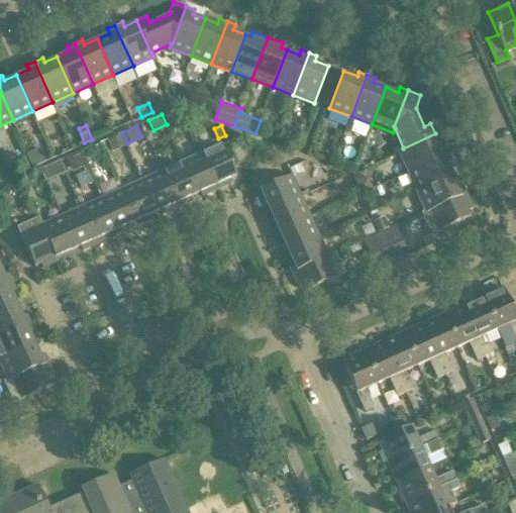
[(280,138),(287,141),(291,131),(284,128),(280,138)]
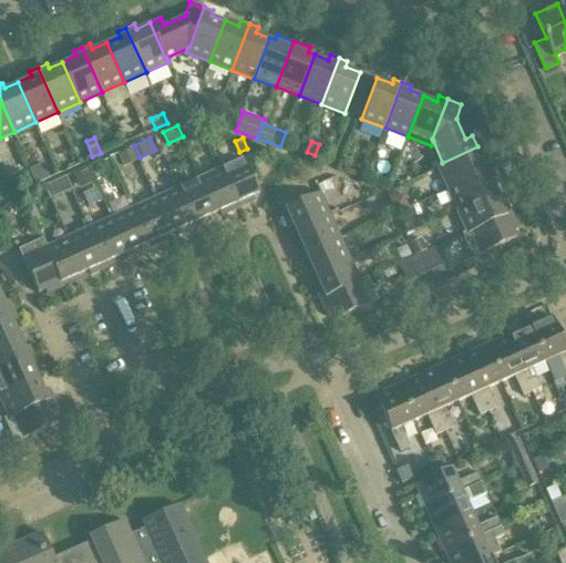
[(119,152),(124,164),(140,157),(133,144),(119,152)]
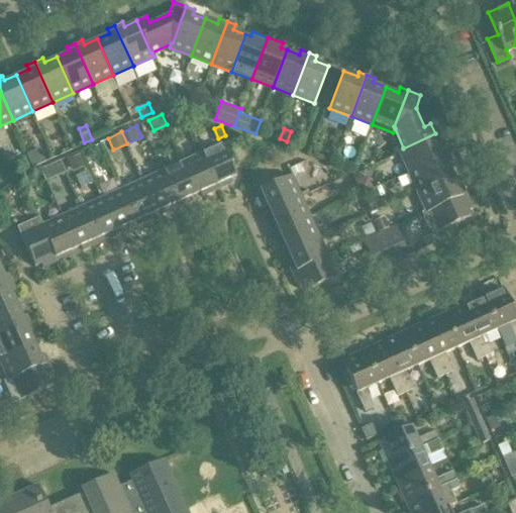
[(403,148),(403,147),(399,149),(408,170),(448,151),(445,143),(441,145),(435,133),(403,148)]
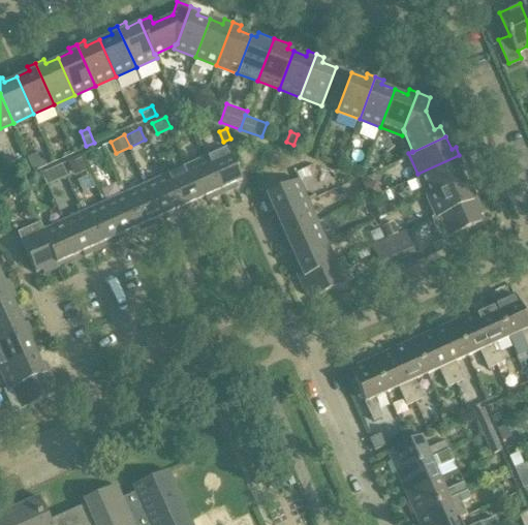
[(207,154),(223,192),(238,185),(236,181),(243,178),(227,145),(207,154)]
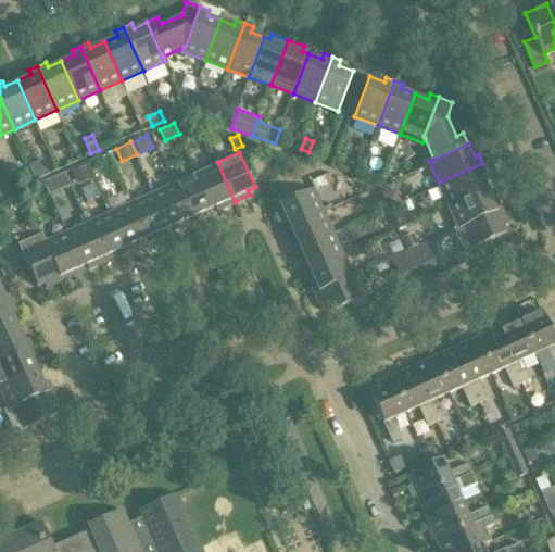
[(235,202),(217,162),(196,172),(211,207),(216,204),(218,209),(235,202)]
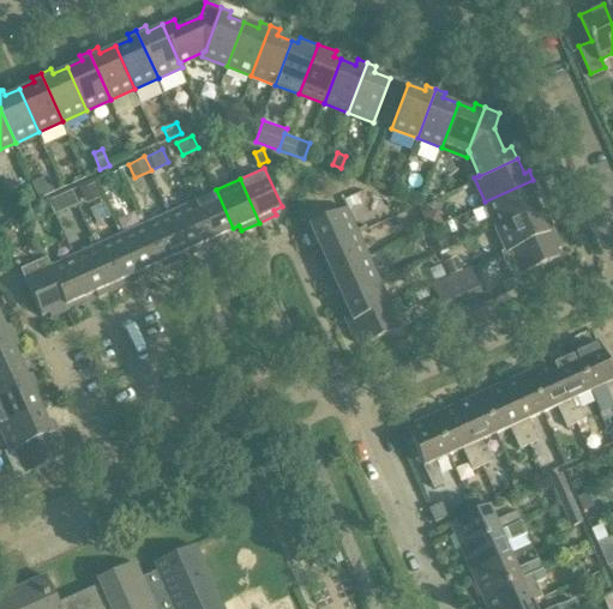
[(96,180),(79,187),(86,203),(103,194),(96,180)]
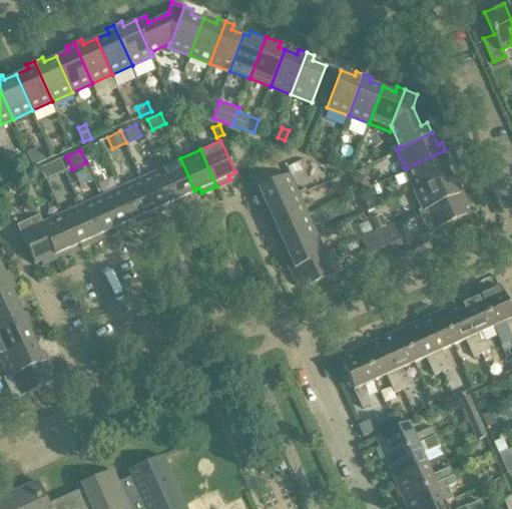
[(449,158),(445,150),(405,168),(414,188),(450,172),(444,160),(449,158)]
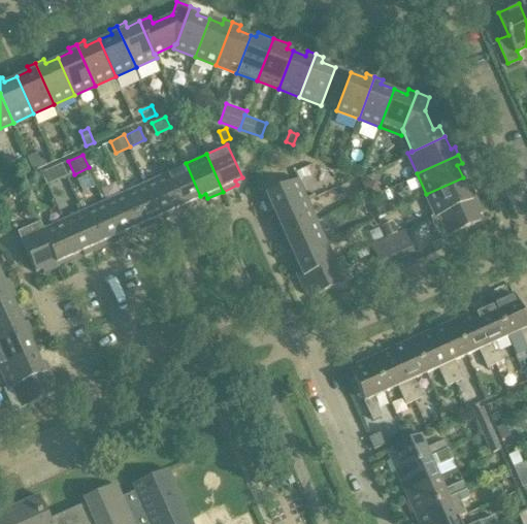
[(200,196),(186,163),(165,172),(182,209),(197,203),(195,198),(200,196)]
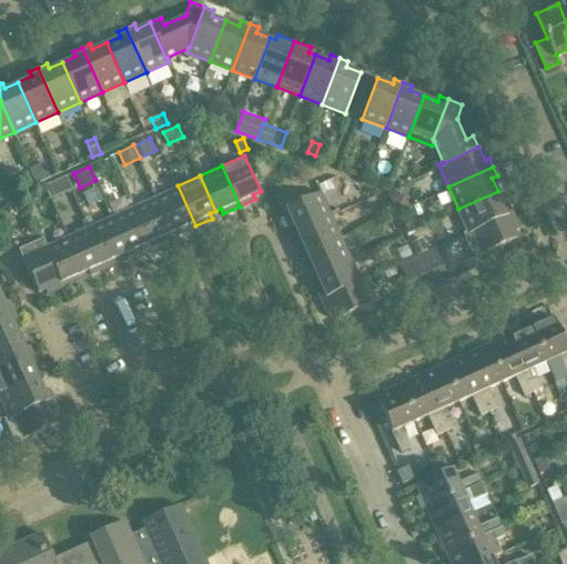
[(328,180),(319,183),(322,191),(332,187),(328,180)]
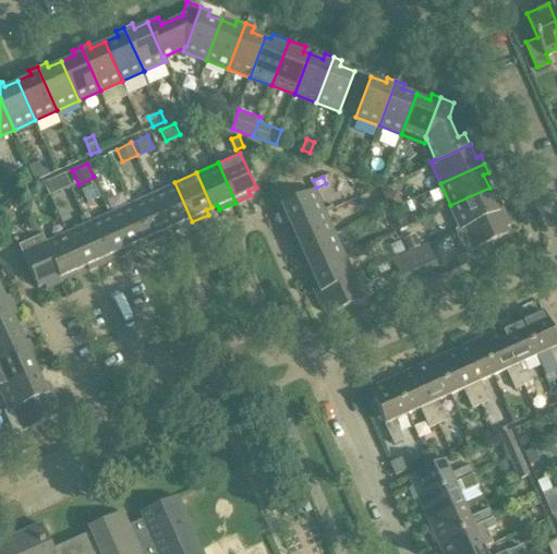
[(174,182),(153,192),(169,227),(174,225),(177,229),(192,221),(174,182)]
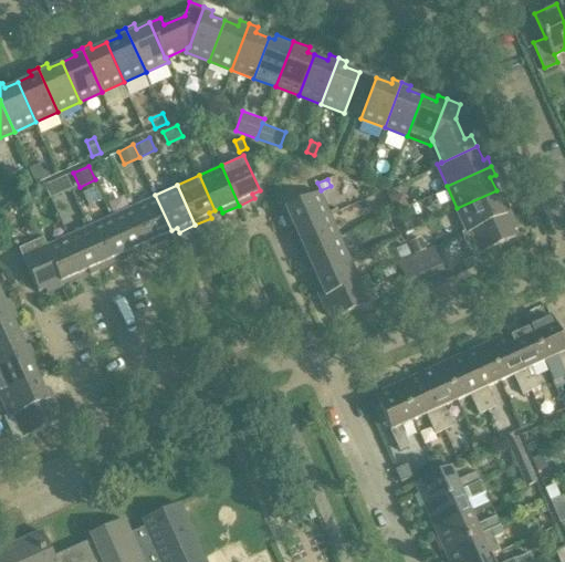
[(295,228),(331,212),(320,189),(280,208),(288,225),(293,222),(295,228)]
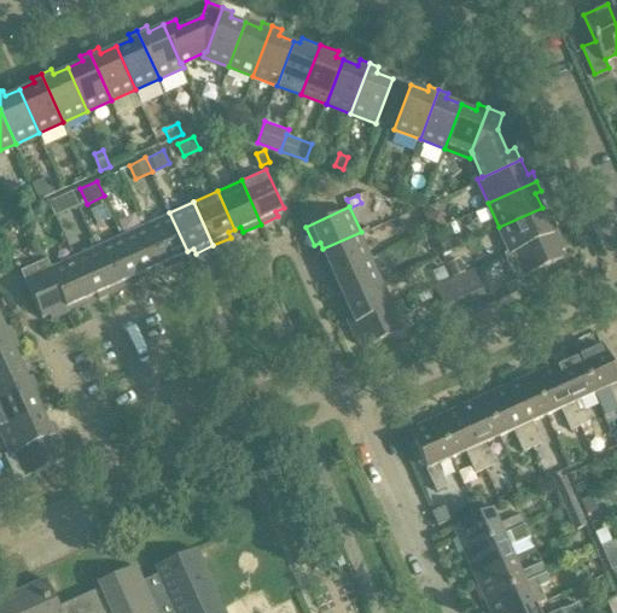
[(548,222),(542,208),(499,227),(508,250),(510,251),(558,229),(554,220),(548,222)]
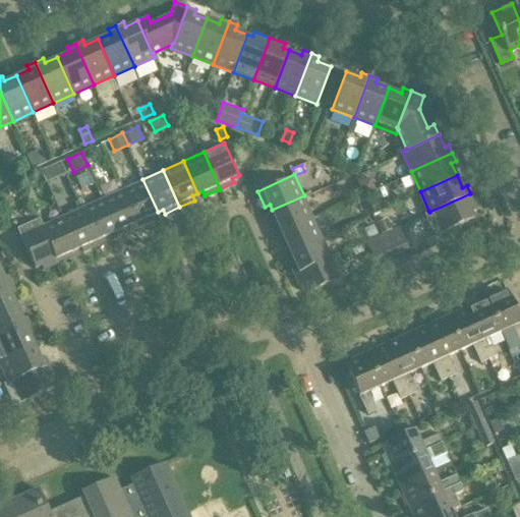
[(158,212),(142,179),(122,188),(139,225),(154,219),(152,214),(158,212)]
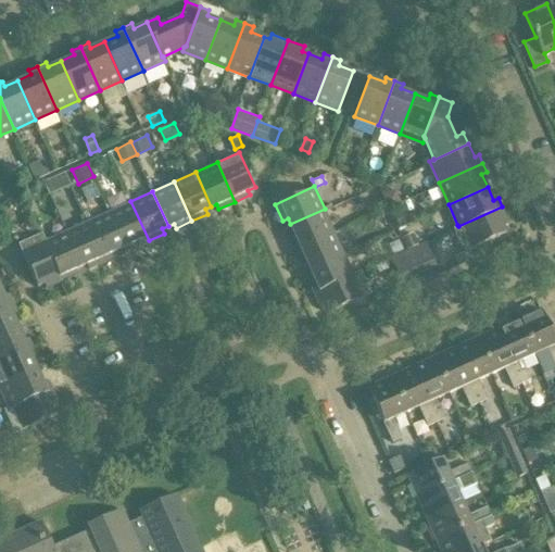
[(149,240),(130,201),(110,211),(125,246),(130,242),(133,248),(149,240)]
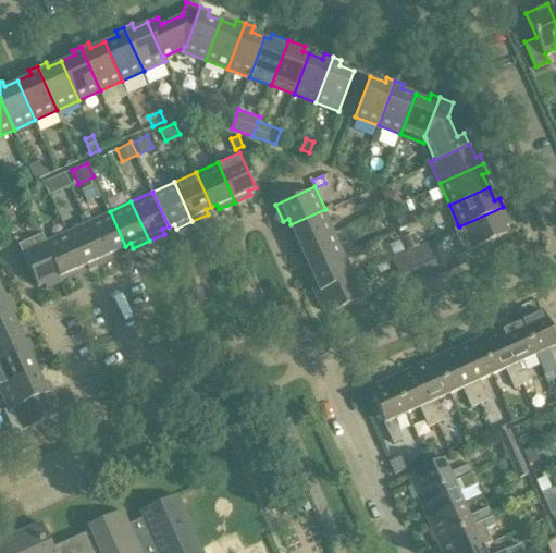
[(459,226),(458,225),(455,226),(466,250),(470,248),(508,231),(505,224),(510,222),(503,207),(459,226)]
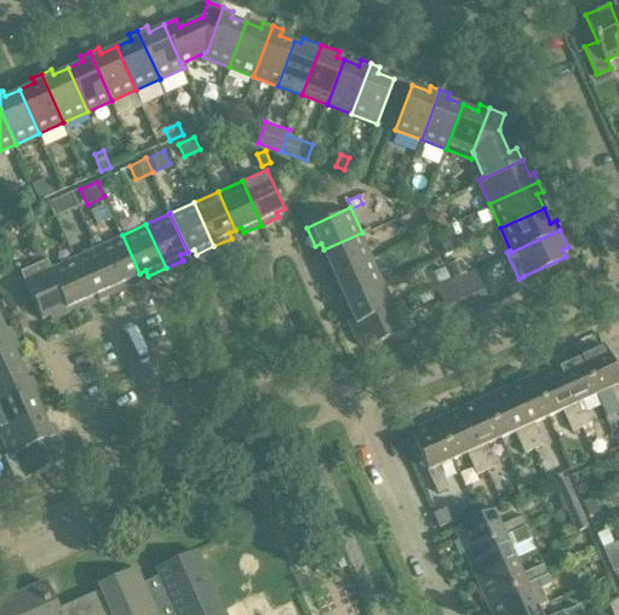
[(15,233),(5,231),(4,245),(12,246),(15,233)]
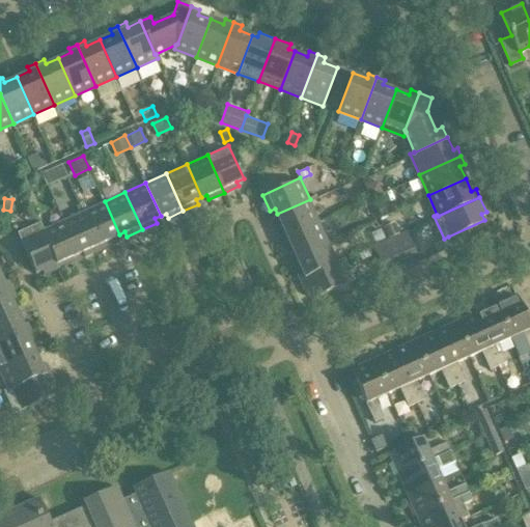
[(310,199),(277,214),(279,220),(275,222),(281,237),(319,220),(310,199)]
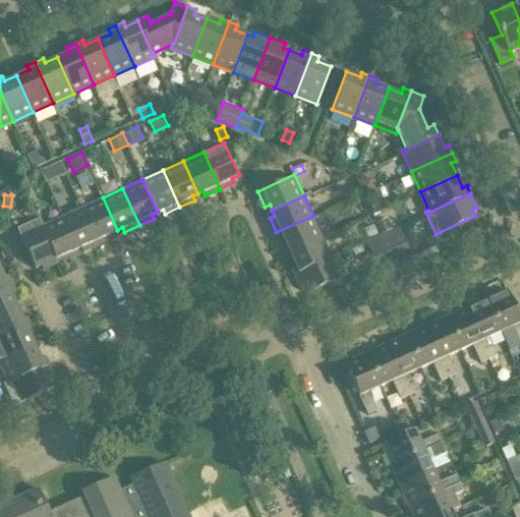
[(377,195),(366,199),(372,213),(383,209),(377,195)]
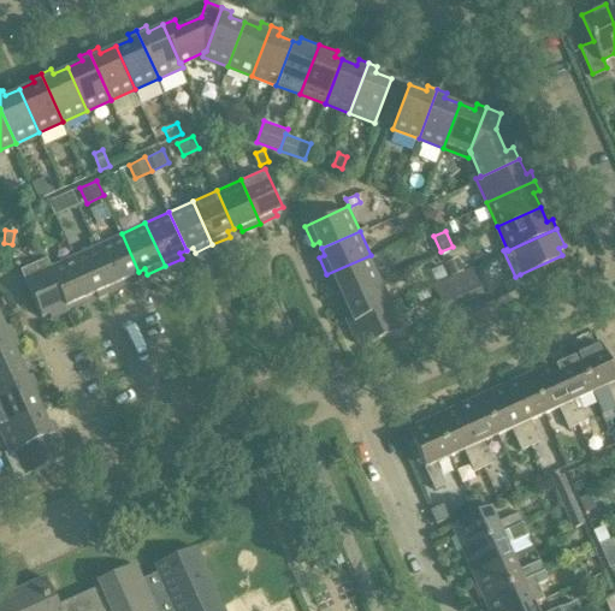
[(122,233),(98,244),(117,288),(135,279),(132,274),(139,272),(122,233)]
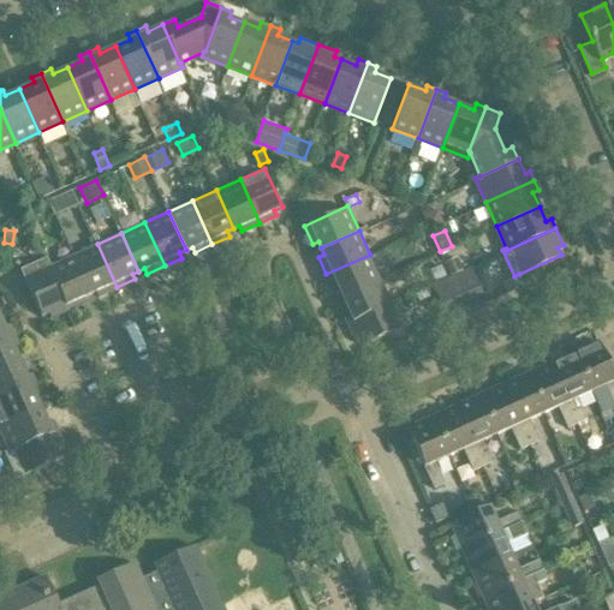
[(117,287),(97,244),(73,255),(90,293),(97,289),(100,295),(117,287)]
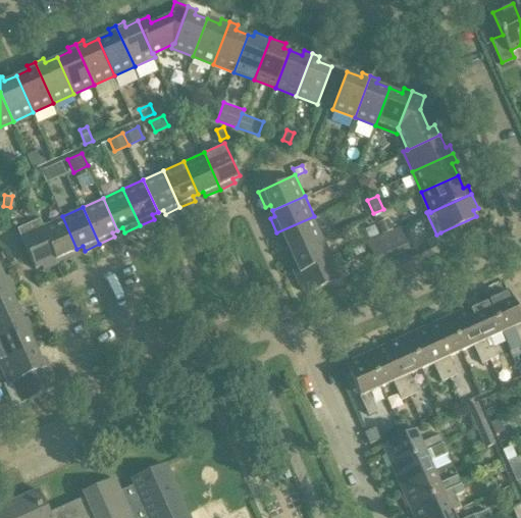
[(62,216),(43,224),(42,225),(58,262),(73,255),(71,251),(76,249),(62,216)]
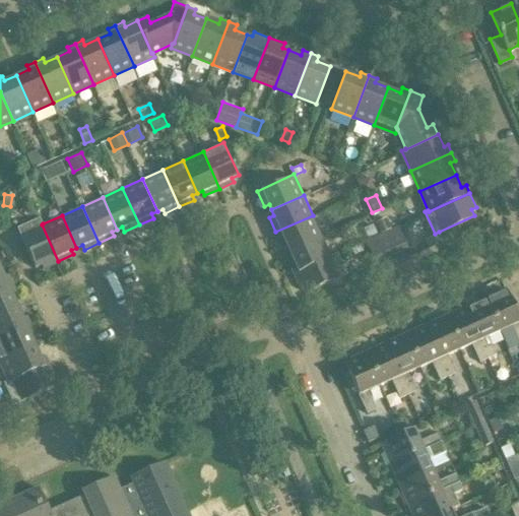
[(313,215),(275,232),(282,247),(286,245),(289,250),(321,236),(313,215)]
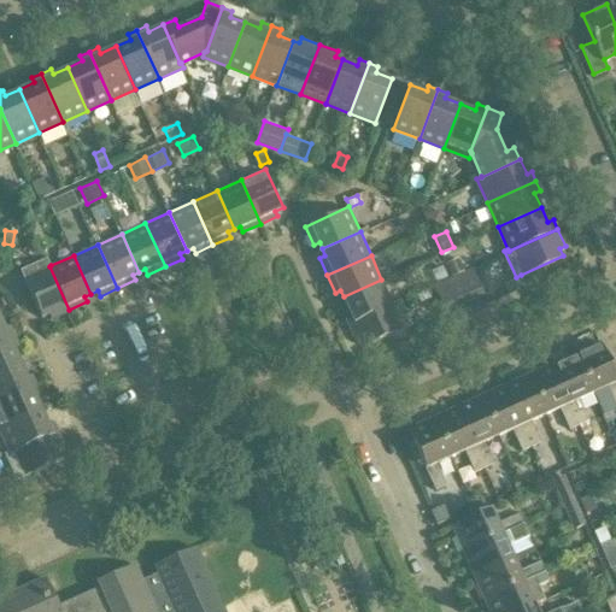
[(50,266),(51,265),(47,257),(21,269),(42,316),(50,312),(52,317),(69,310),(50,266)]
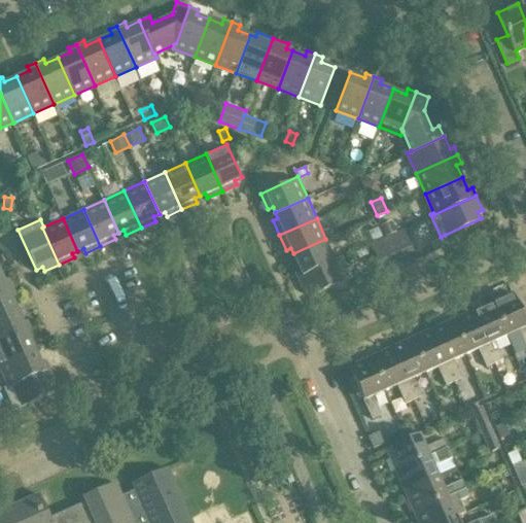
[(380,223),(385,236),(396,231),(390,219),(380,223)]
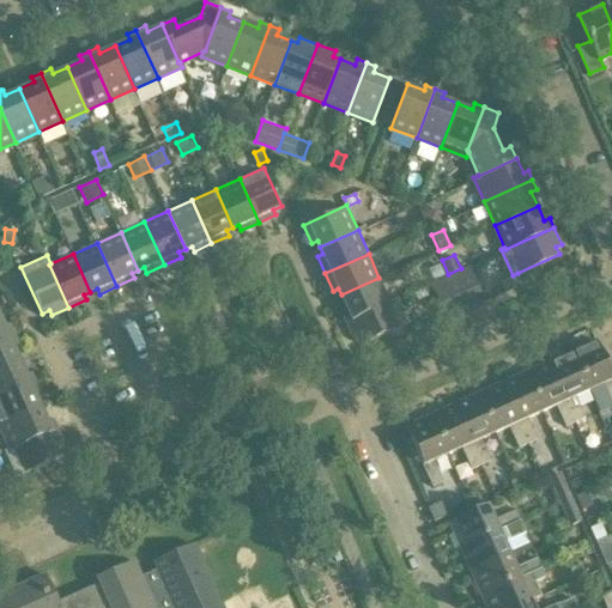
[(448,274),(436,280),(431,283),(442,306),(482,290),(470,265),(461,268),(448,274)]
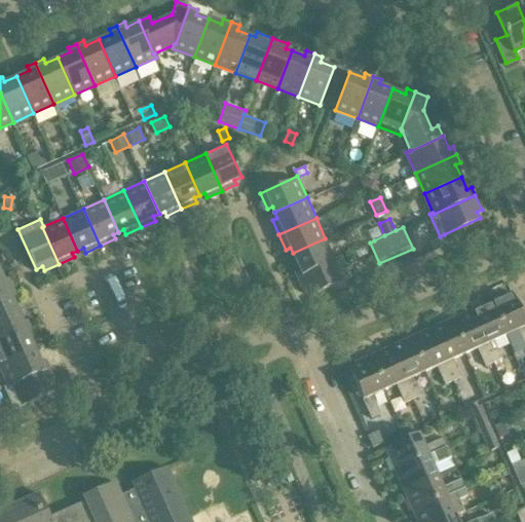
[(430,240),(434,249),(448,241),(444,234),(440,236),(430,240)]
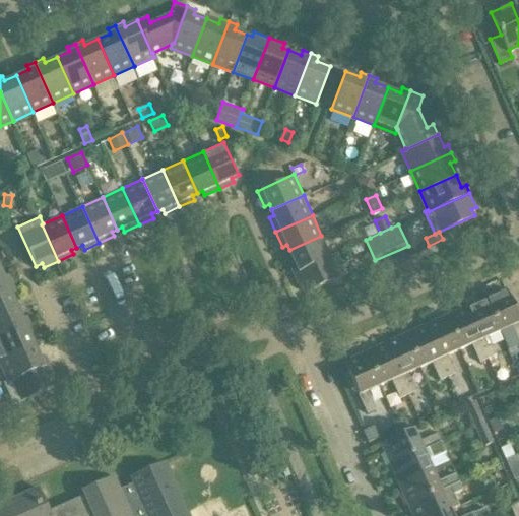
[(321,236),(289,250),(292,255),(287,257),(294,272),(330,255),(330,254),(321,236)]
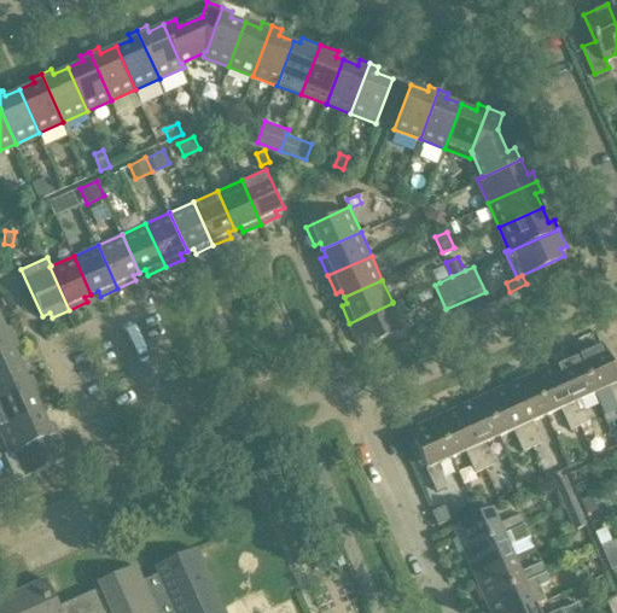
[(421,299),(434,295),(430,287),(418,292),(421,299)]
